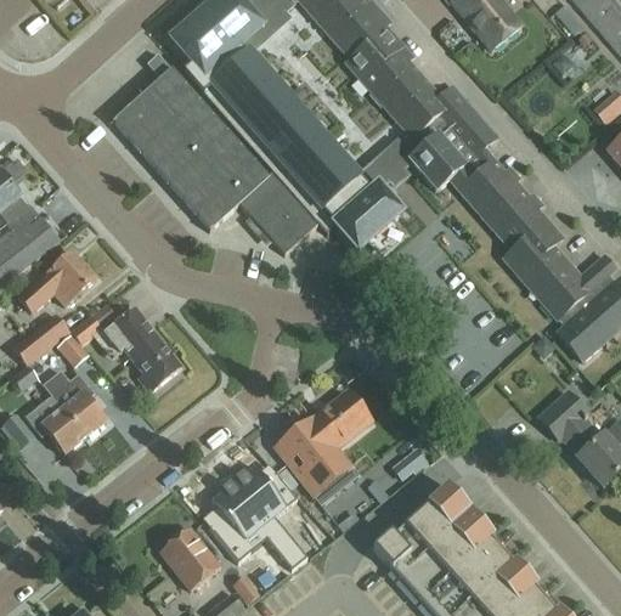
[(212,0),(170,37),(192,61),(184,68),(319,224),(326,233),(334,225),(356,250),(401,212),(380,188),(396,174),(412,162),(424,151),(410,134),(400,143),(396,139),(378,153),(356,173),(252,51),(291,17),(286,11),(297,1),(295,0),(212,0)]
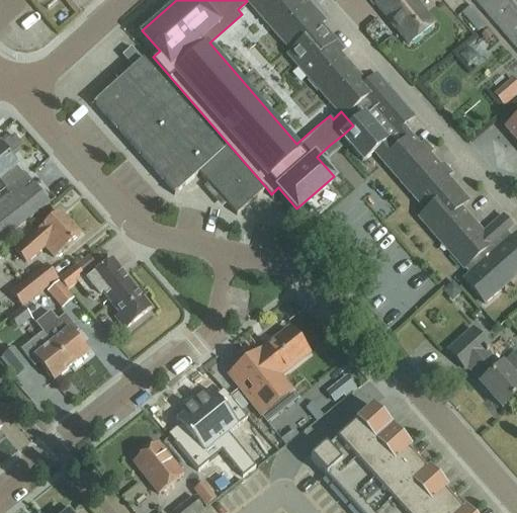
[(246,0),(252,0),(292,48),(288,51),(341,111),(353,125),(395,90),(377,70),(366,79),(341,50),(345,46),(337,35),(336,36),(322,20),(327,16),(313,0),(246,0)]
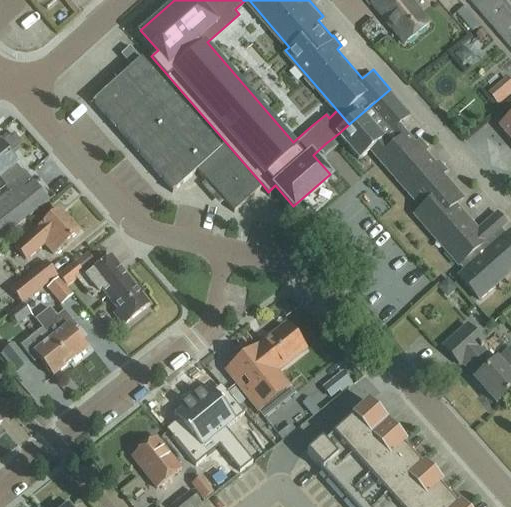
[(404,40),(428,20),(411,0),(371,0),(404,40)]
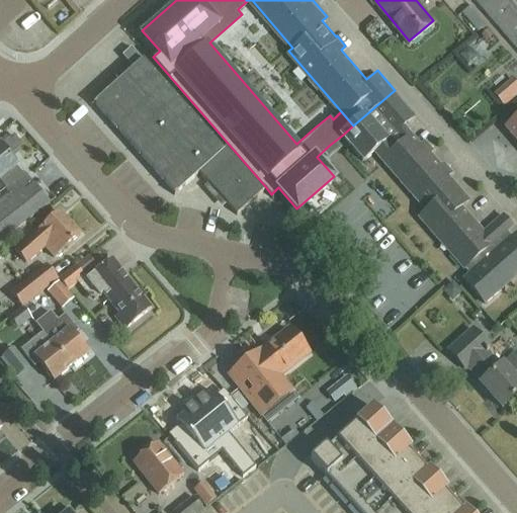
[(481,0),(516,41),(516,0),(481,0)]
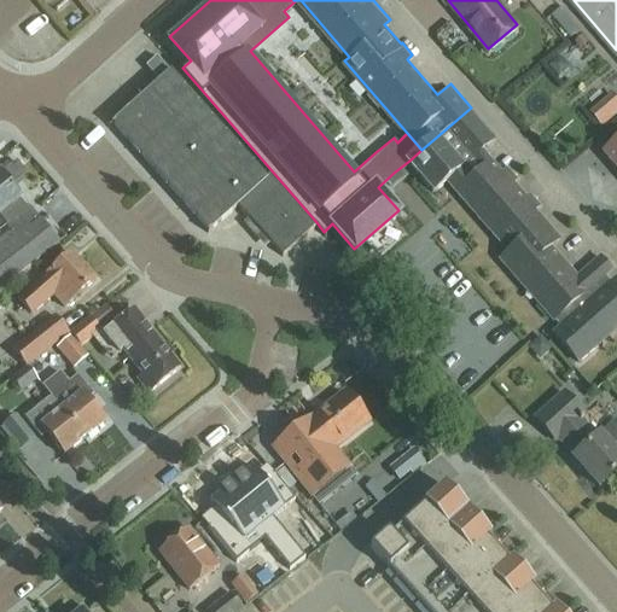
[(267,175),(170,68),(172,66),(157,52),(146,62),(159,77),(111,121),(208,228),(237,202),(283,252),(315,223),(269,173),(267,175)]
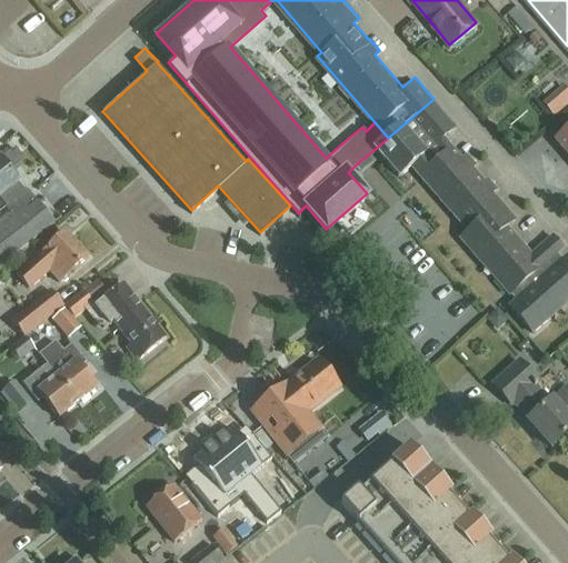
[(388,138),(377,148),(399,173),(412,162),(469,227),(461,234),(516,298),(509,303),(532,329),(567,298),(567,255),(566,253),(562,255),(557,249),(564,243),(554,232),(531,252),(506,223),(515,217),(491,190),(497,186),(486,173),(480,178),(471,167),(477,162),(466,150),(460,154),(442,134),(456,124),(434,99),(388,138)]
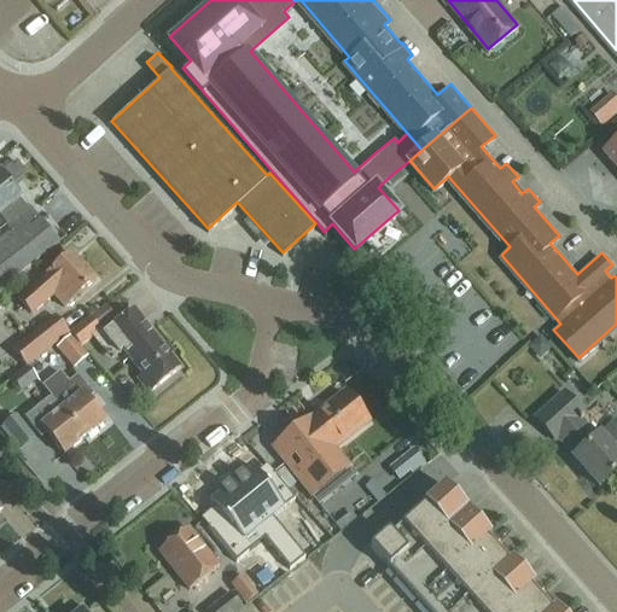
[(616,135),(604,149),(616,163),(616,135)]
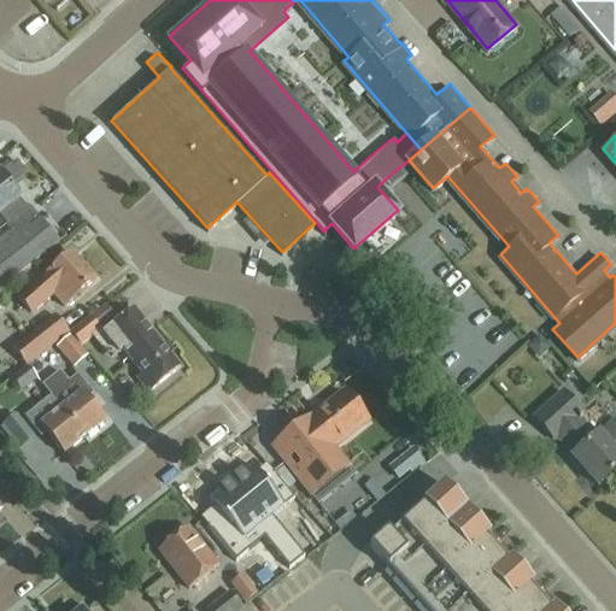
[(19,212),(10,200),(19,192),(0,168),(0,215),(3,218),(15,234),(40,212),(31,203),(19,212)]
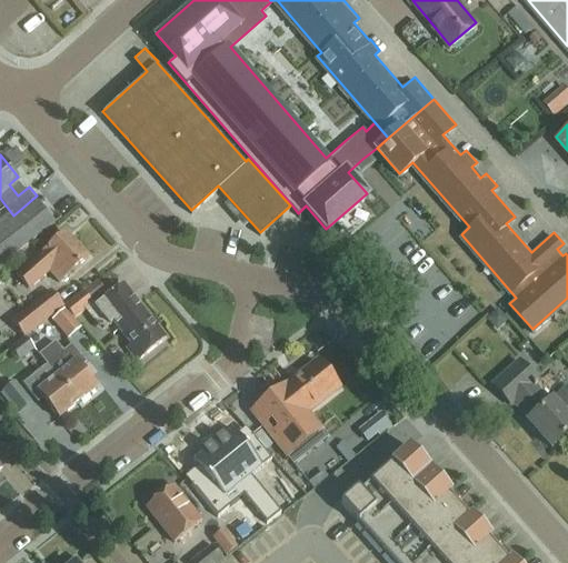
[(0,260),(55,218),(37,195),(13,215),(15,217),(0,227),(0,260)]
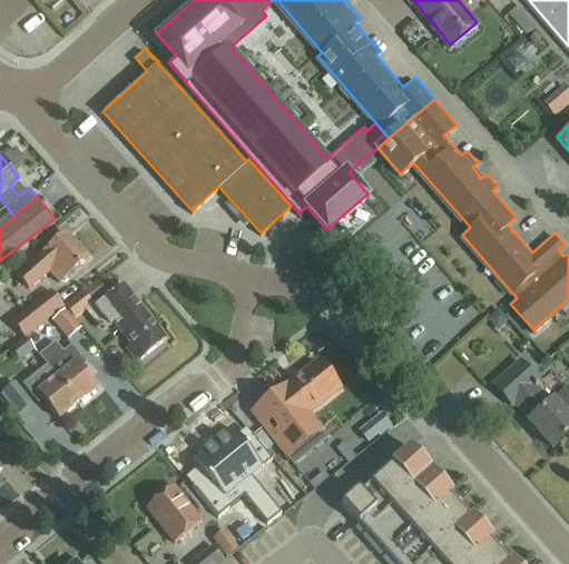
[(0,227),(13,216),(2,201),(0,198),(0,227)]
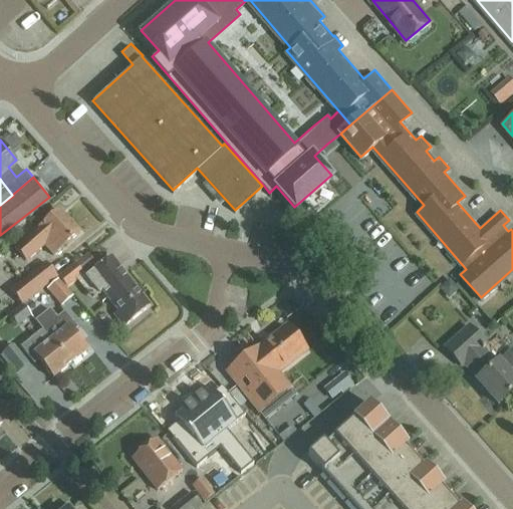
[(80,231),(59,208),(42,223),(15,246),(27,259),(45,243),(54,253),(80,231)]
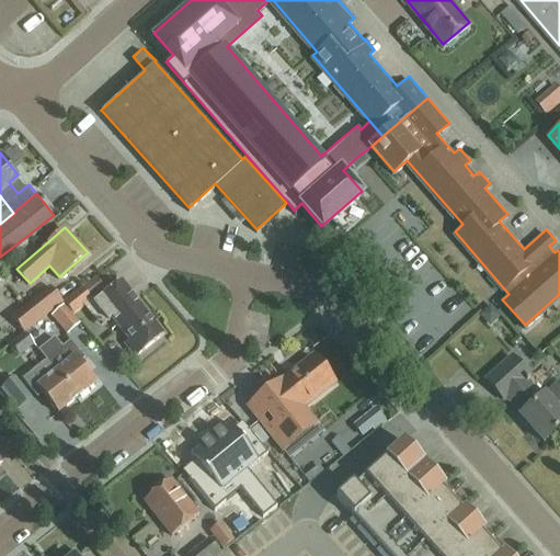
[(65,298),(75,311),(86,303),(102,322),(112,315),(121,326),(145,306),(135,294),(136,294),(121,275),(93,297),(92,297),(88,291),(83,284),(65,298)]
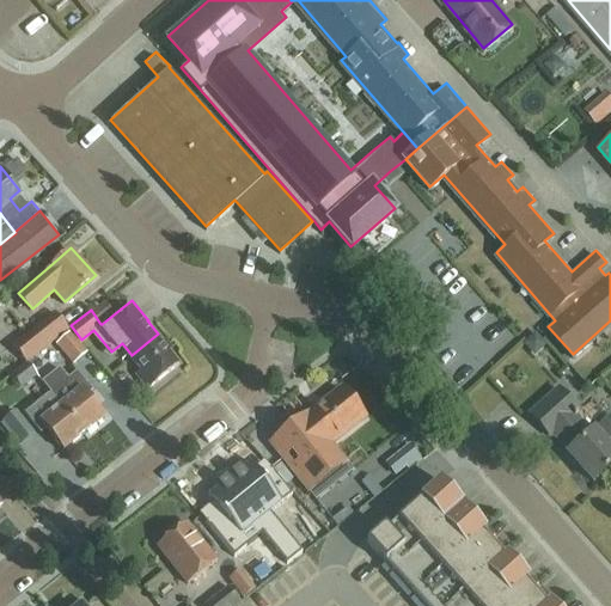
[(29,359),(37,352),(69,328),(55,310),(14,343),(26,359),(28,357),(29,359)]
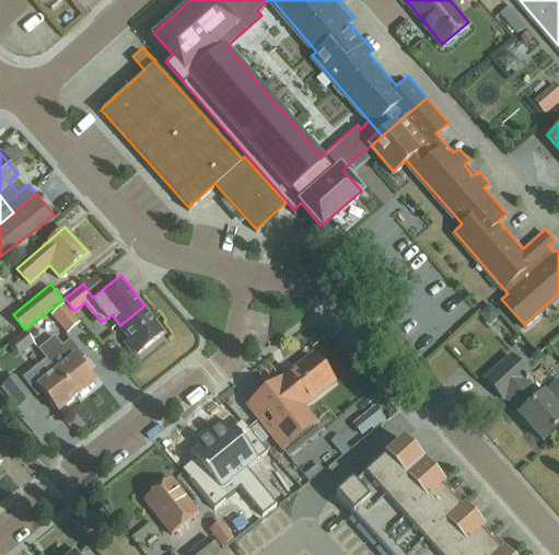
[(81,319),(74,311),(65,301),(51,312),(67,331),(81,319)]
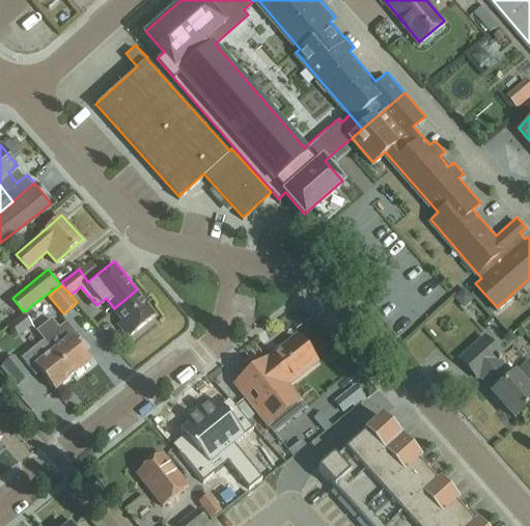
[(137,289),(114,308),(122,319),(118,322),(128,334),(156,312),(137,289)]
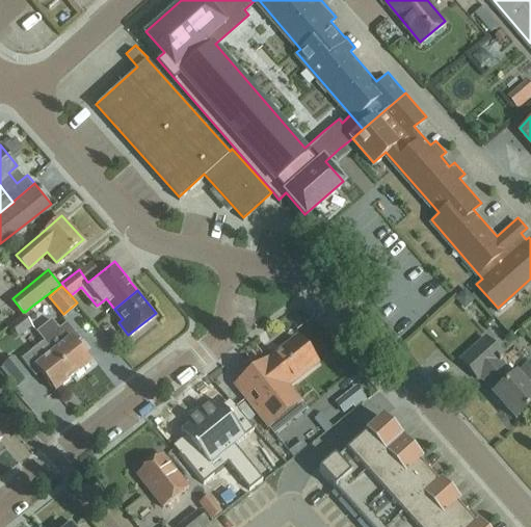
[(38,327),(74,373),(93,359),(73,334),(76,331),(69,320),(60,326),(53,317),(38,327)]
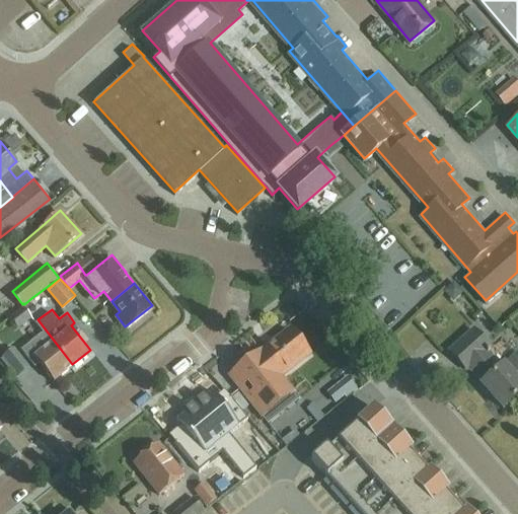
[(28,313),(12,323),(19,335),(35,323),(28,313)]
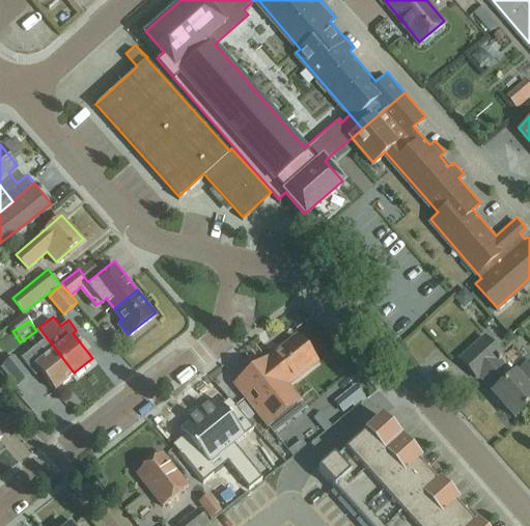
[(74,372),(38,327),(37,328),(42,333),(45,337),(24,354),(31,364),(35,362),(55,387),(74,372)]
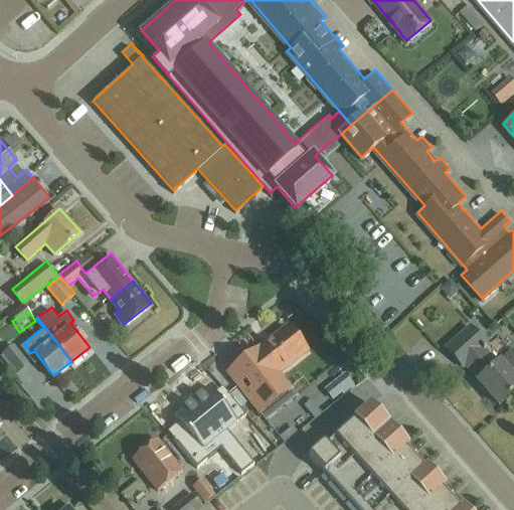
[(492,356),(479,341),(481,339),(480,337),(482,336),(470,323),(447,344),(463,362),(465,360),(480,376),(478,378),(499,402),(513,388),(513,348),(509,343),(496,354),(495,353),(492,356)]
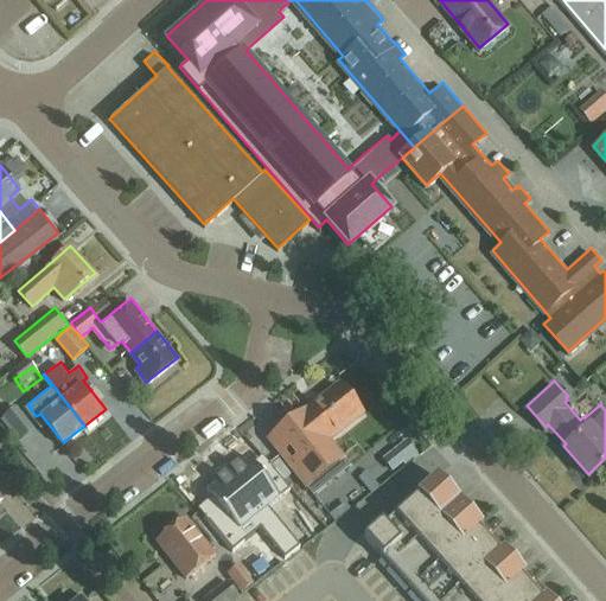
[(307,410),(272,438),(301,477),(323,460),(335,475),(350,462),(338,448),(329,435),(361,410),(338,382),(305,408),(307,410)]
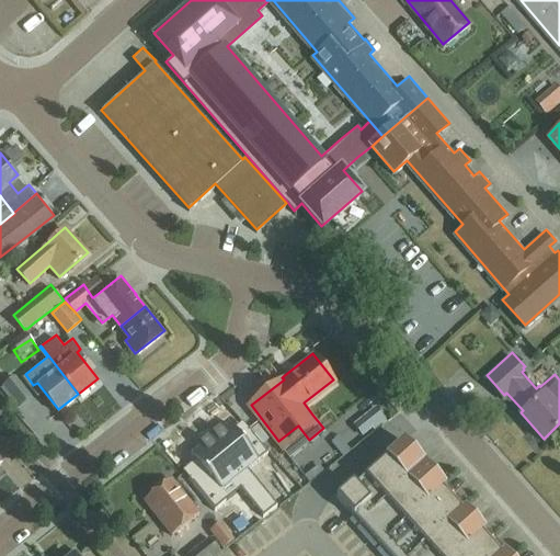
[(20,405),(33,394),(15,373),(3,383),(20,405)]
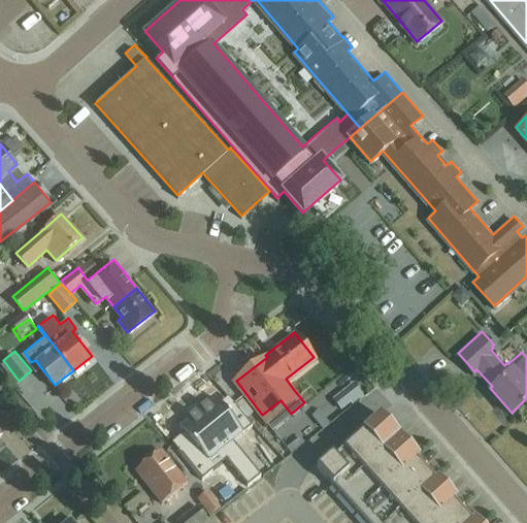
[(344,386),(332,396),(339,405),(353,395),(344,386)]
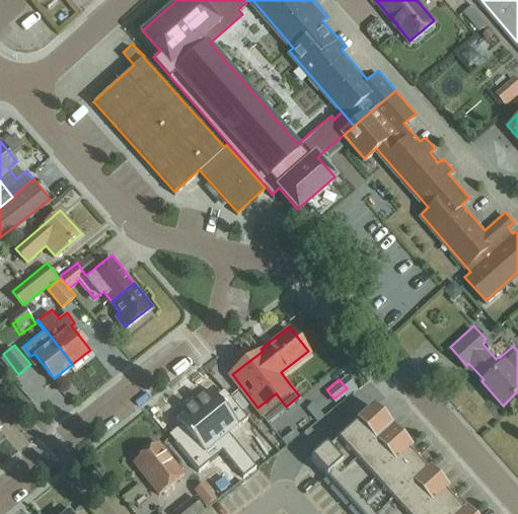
[(31,405),(41,397),(28,383),(19,391),(31,405)]
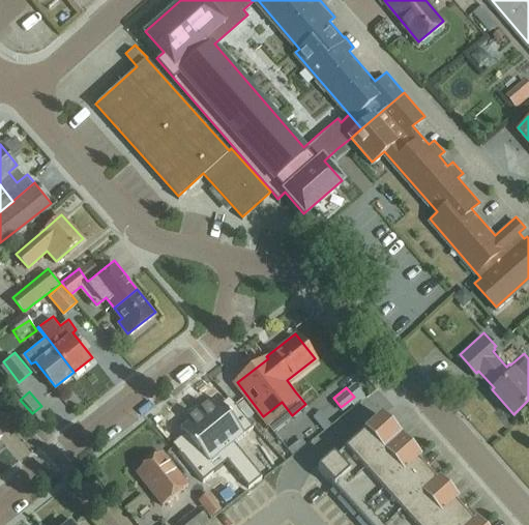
[(222,403),(216,397),(202,409),(230,444),(232,442),(254,425),(231,396),(222,403)]
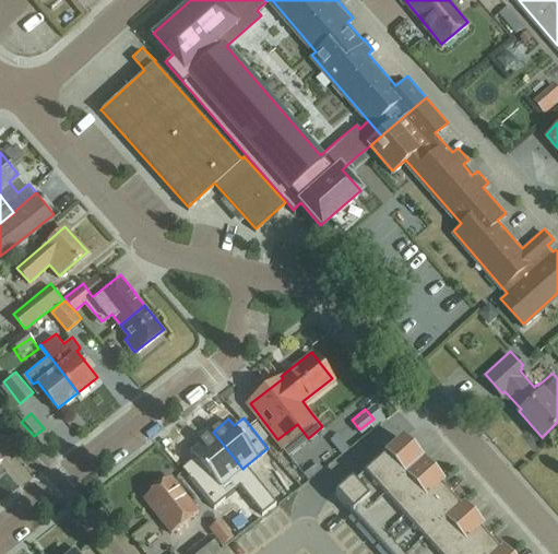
[(274,503),(245,467),(242,469),(213,432),(192,447),(198,454),(187,462),(218,503),(227,495),(220,487),(230,479),(260,515),(274,503)]
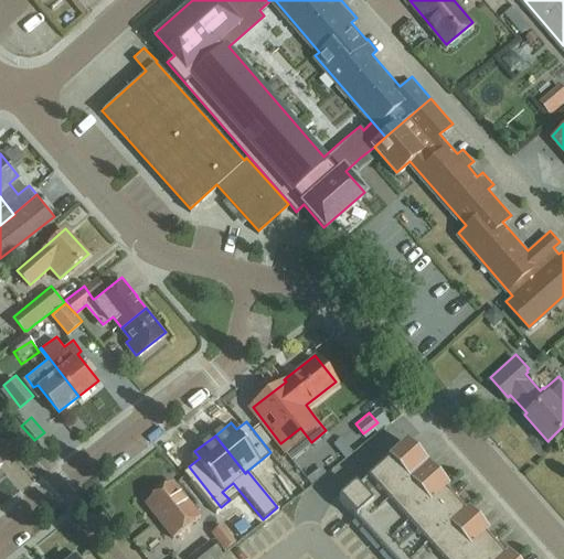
[(512,558),(407,441),(359,485),(355,482),(339,496),(394,558),(512,558)]
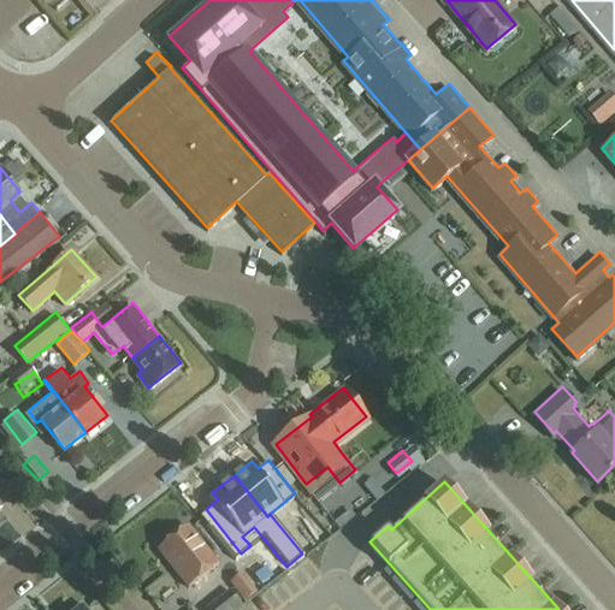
[(325,534),(337,528),(324,507),(313,514),(325,534)]
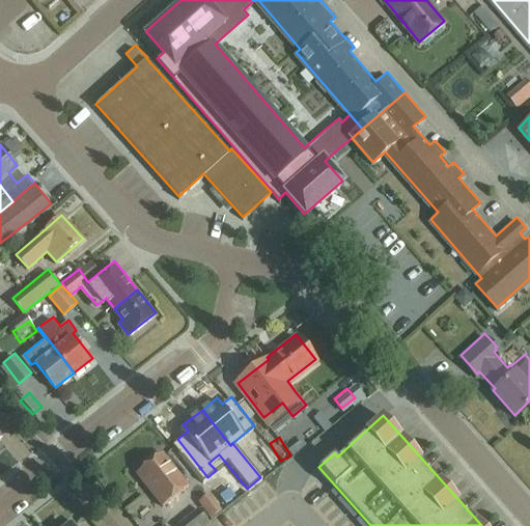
[(163,503),(188,482),(162,450),(137,470),(163,503)]
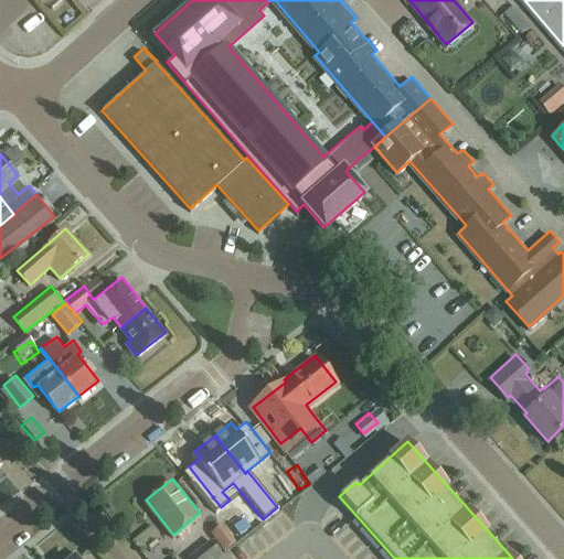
[(223,522),(211,530),(225,548),(237,538),(223,522)]
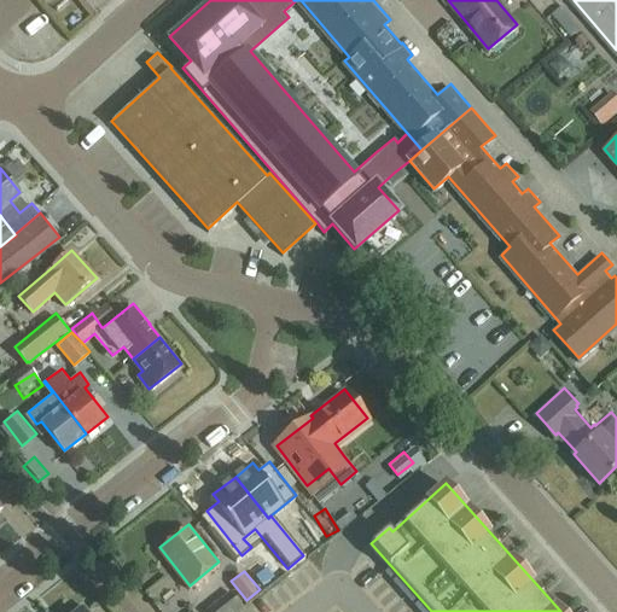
[(232,588),(207,607),(210,611),(231,611),(243,602),(232,588)]
